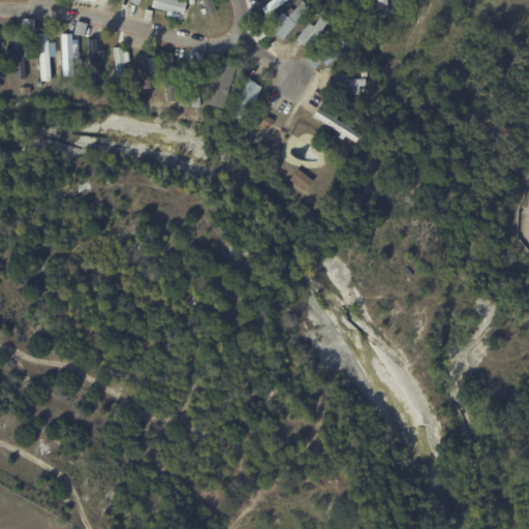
[(150,6),(151,0),(180,0),(185,1),(182,14),(179,13),(178,18),(165,14),(166,11),(161,10),(161,9),(158,8),(157,9),(153,7),(150,6)]
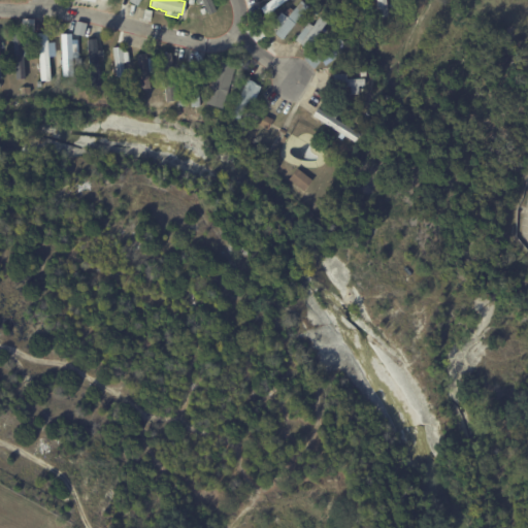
[(211,0),(217,11),(209,14),(208,12),(203,14),(201,9),(206,7),(202,0),(211,0)]
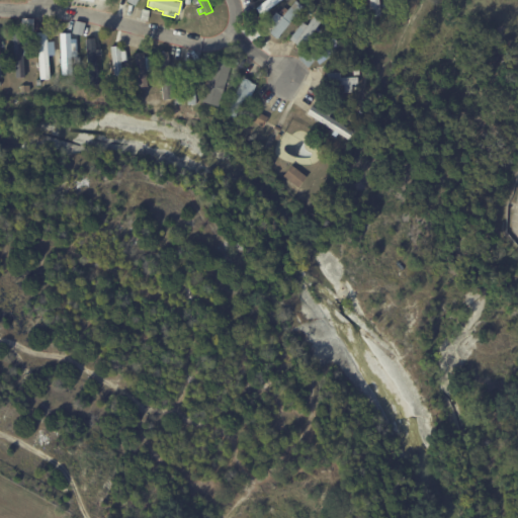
[(279,0),(260,14),(255,7),(264,0),(279,0)]
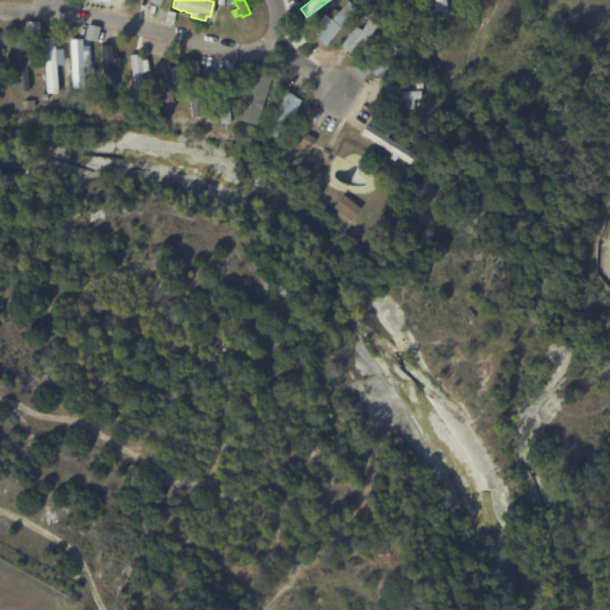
[(327,44),(318,38),(321,35),(313,29),(325,14),(332,20),(335,17),(331,13),(335,8),(340,12),(349,0),(356,7),(327,44)]
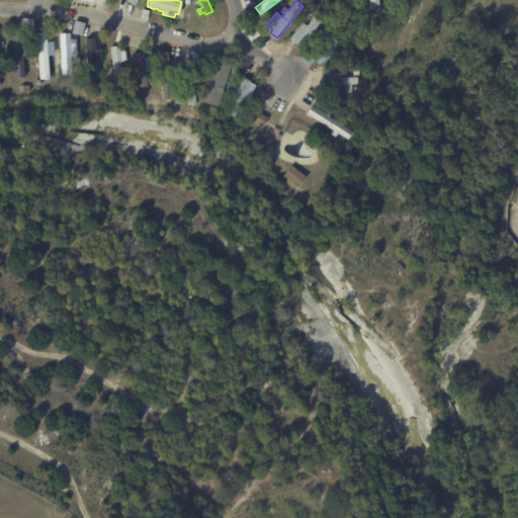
[(377,0),(379,15),(370,16),(368,0),(377,0)]
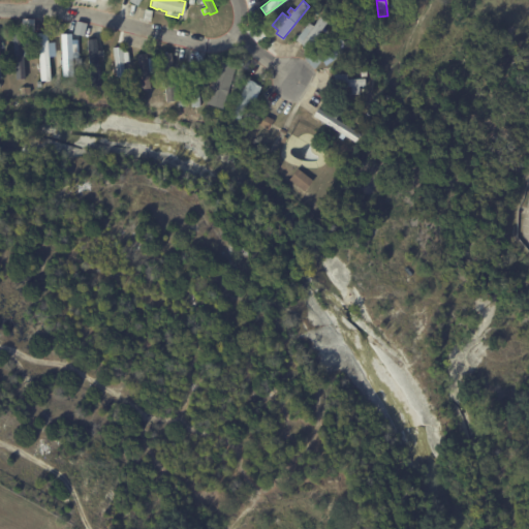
[(317,16),(312,11),(315,7),(320,11),(317,16)]
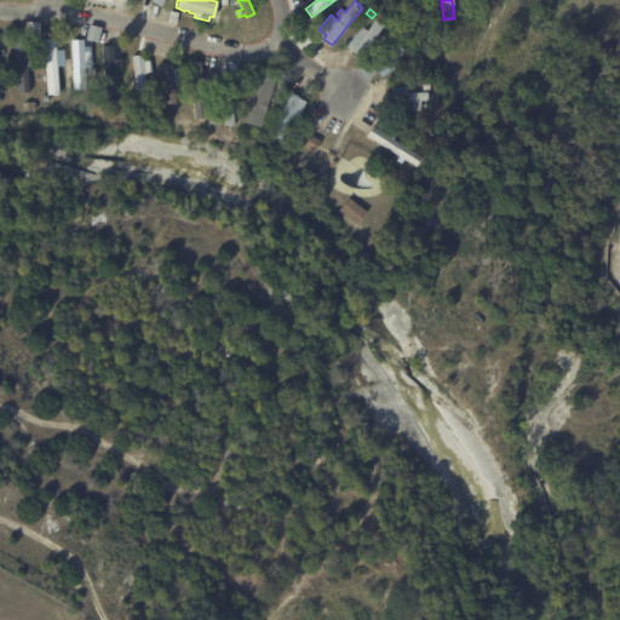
[(386,21),(361,57),(345,46),(359,26),(365,29),(377,13),(386,21)]
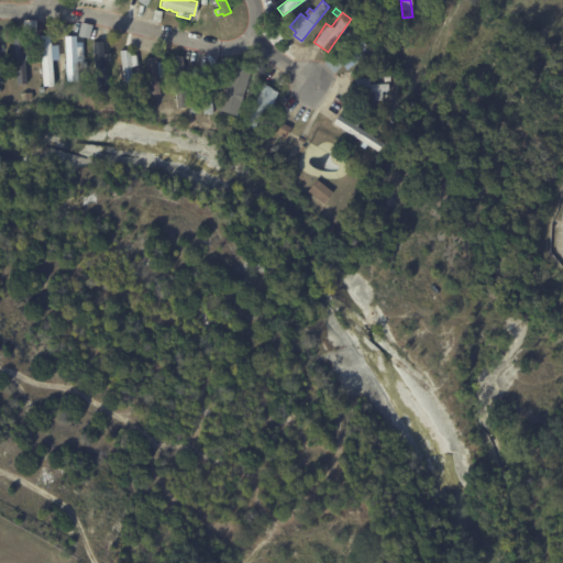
[(22,32),(23,18),(35,19),(35,32),(22,32)]
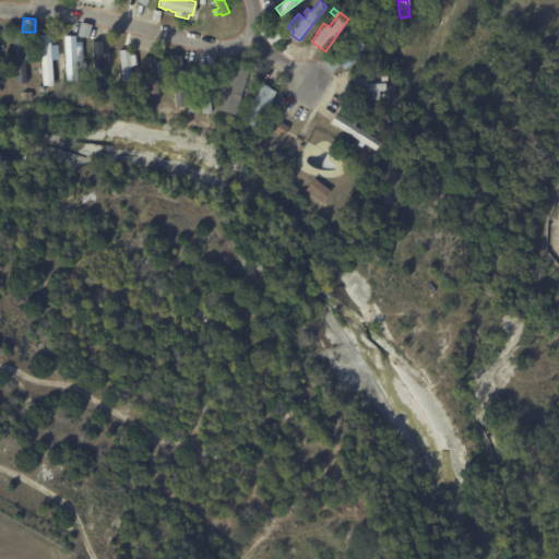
[(92,24),(81,22),(79,36),(90,38),(92,24)]
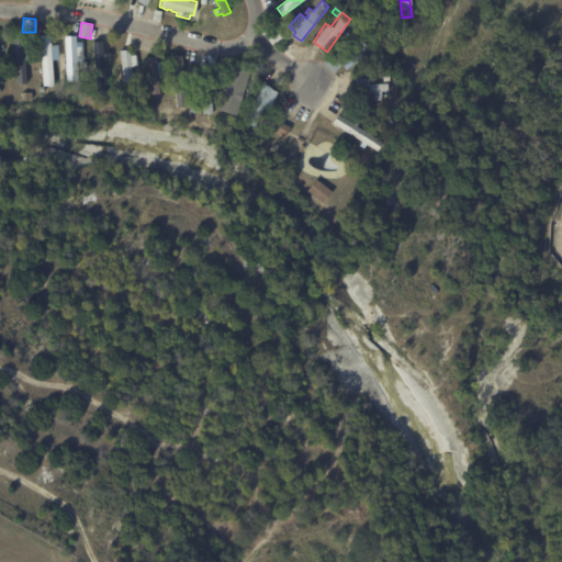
[(281,37),(282,37),(271,44),(268,38),(278,32),(281,37)]
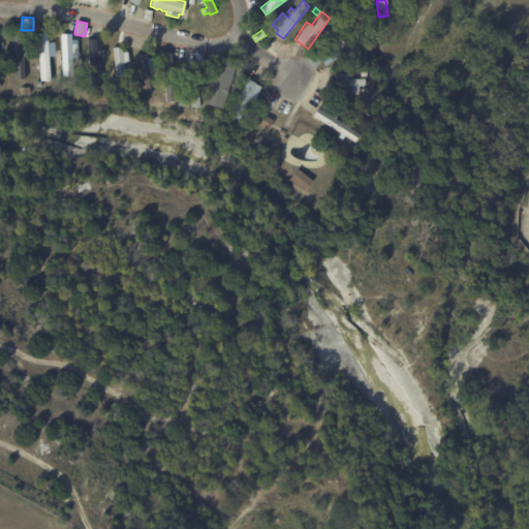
[(13,32),(22,31),(23,43),(28,42),(29,56),(24,57),(25,79),(17,80),(13,32)]
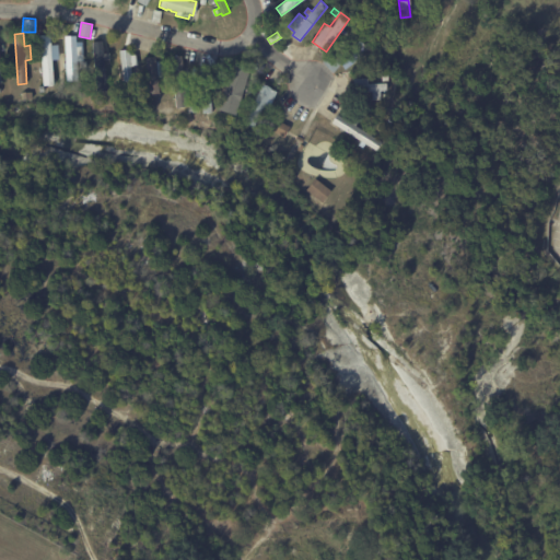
[(41,35),(51,34),(53,48),(58,48),(58,56),(53,57),(54,84),(44,85),(41,35)]
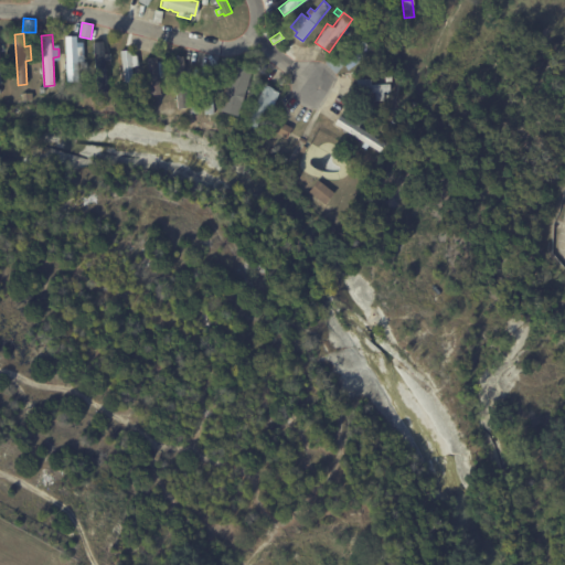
[(74,36),(75,46),(81,46),(81,55),(75,55),(76,81),(65,82),(65,67),(63,67),(62,63),(65,63),(64,36),(74,35),(74,36)]
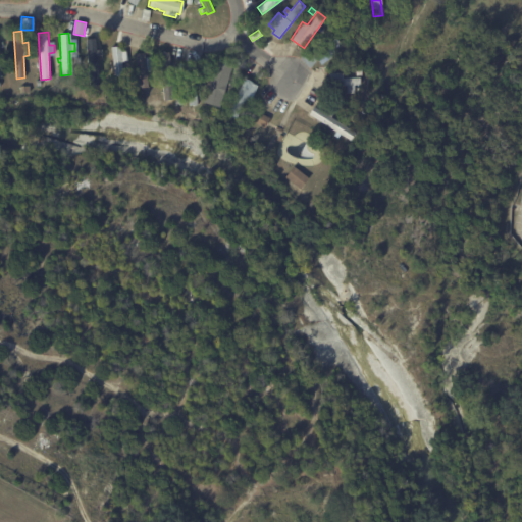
[(97,50),(99,84),(90,85),(86,39),(95,38),(97,50)]
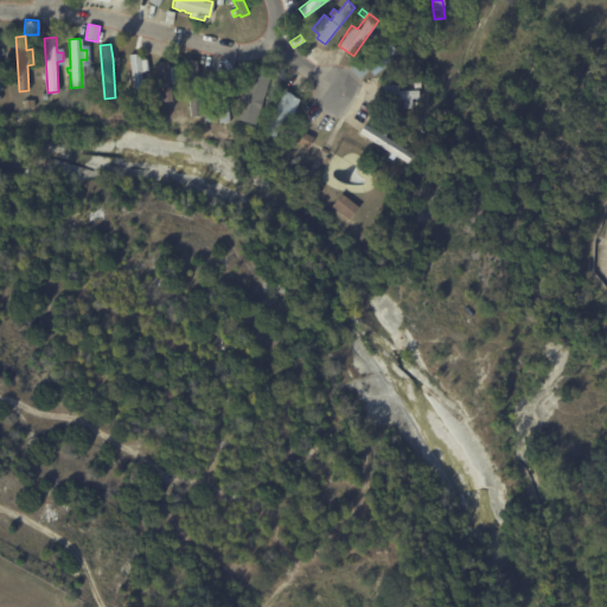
[(372,76),(370,72),(359,81),(349,65),(360,57),(368,68),(382,58),(377,52),(390,44),(393,49),(396,46),(401,53),(372,76)]
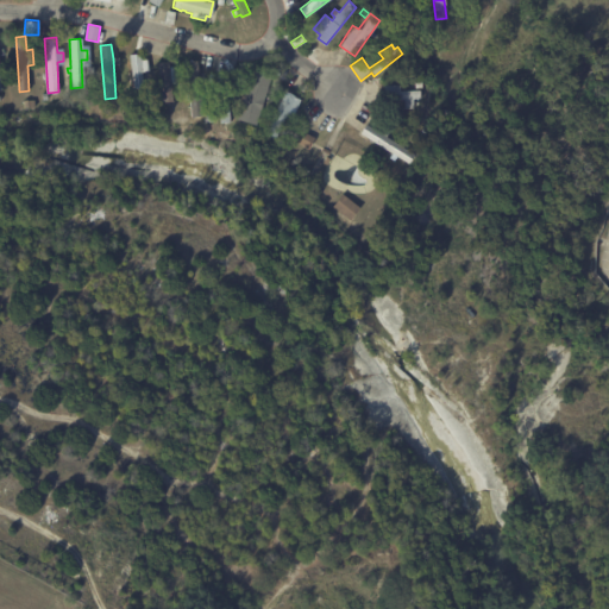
[(131,55),(142,54),(142,60),(150,60),(150,71),(143,71),(144,94),(137,94),(136,85),(133,85),(131,55)]
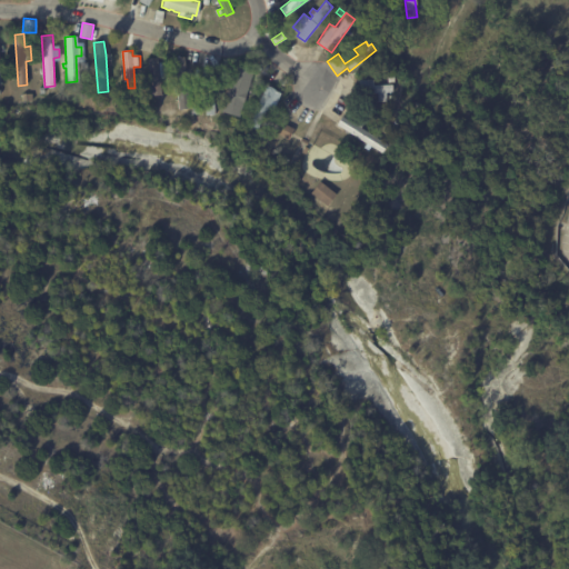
[(166,70),(160,71),(161,95),(151,96),(148,59),(159,58),(159,65),(167,65),(167,70),(166,70)]
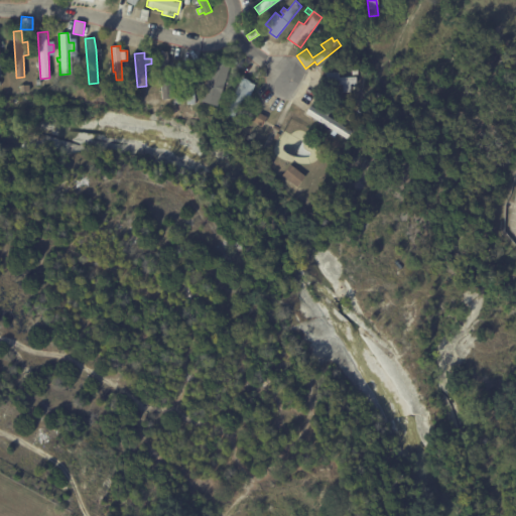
[(168,52),(169,66),(174,65),(175,72),(169,73),(171,98),(162,99),(159,52),(168,52)]
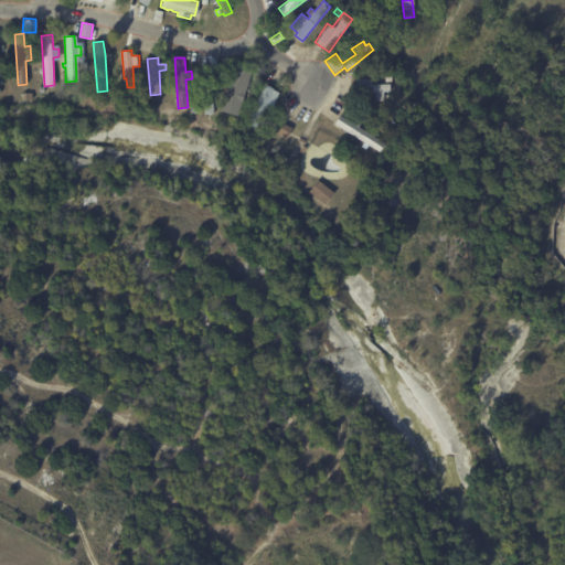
[(252,72),(251,75),(248,75),(246,82),(252,84),(248,96),(243,95),(241,103),(223,98),(233,64),(252,70),(252,72)]
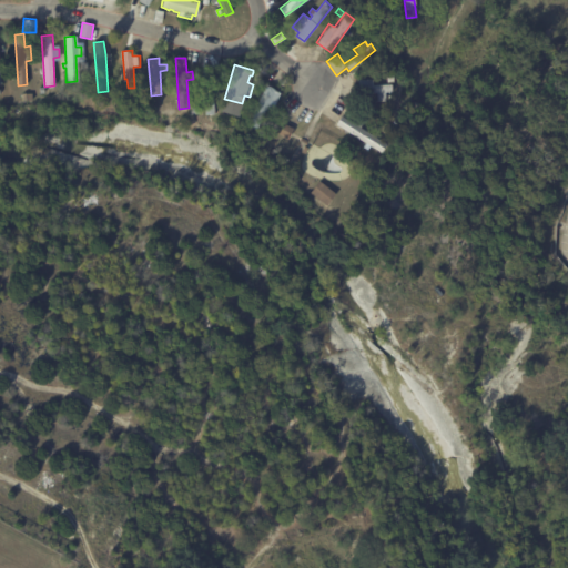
[(200,69),(210,68),(210,77),(216,77),(217,92),(211,92),(212,100),(217,100),(217,103),(212,104),(213,113),(203,114),(200,69)]
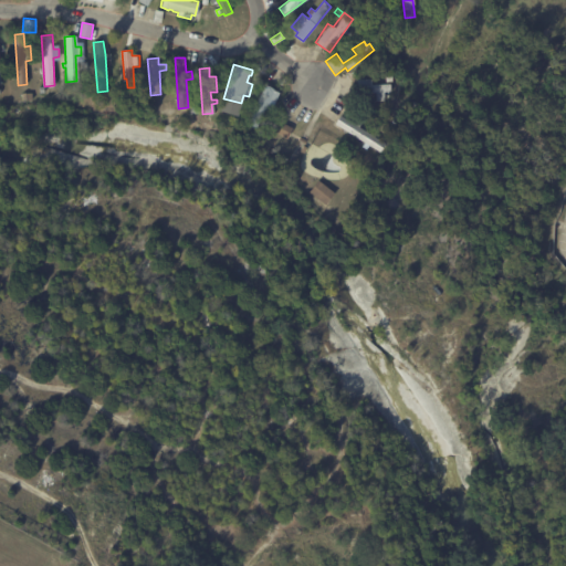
[(374,80),(374,85),(390,84),(391,92),(385,92),(386,101),(378,102),(377,93),(354,95),(354,86),(359,86),(358,80),(374,79),(374,80)]
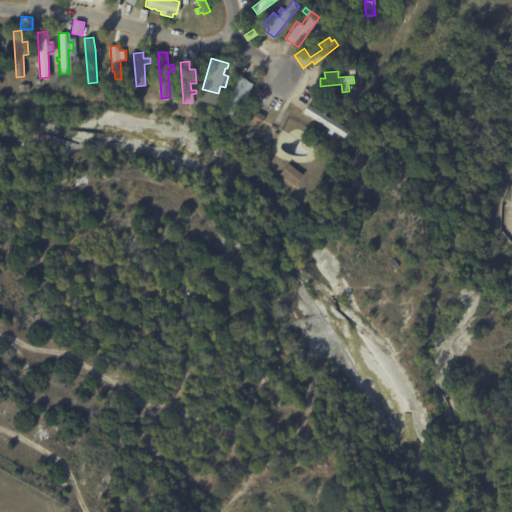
[(239,77),(247,80),(247,82),(252,84),(246,96),(241,94),(231,117),(222,113),(226,104),(224,103),(226,98),(228,99),(238,76),(239,77)]
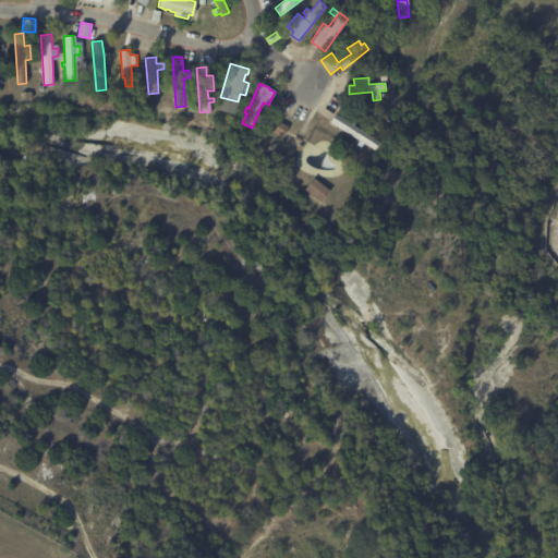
[(338,116),(346,121),(348,118),(353,121),(351,124),(385,145),(379,154),(329,122),(335,113),(338,116)]
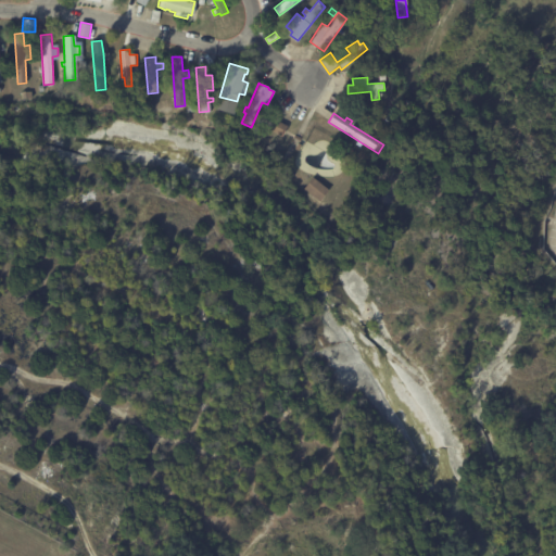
[(277,121),(287,126),(281,136),(266,128),(273,117),(277,121)]
